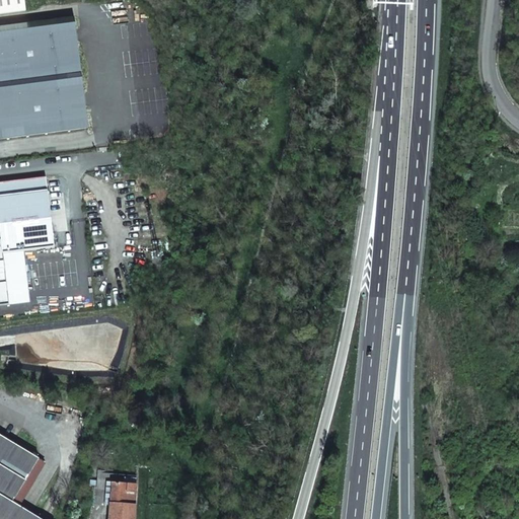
[(0,0),(0,13),(25,10),(23,0),(0,0)]
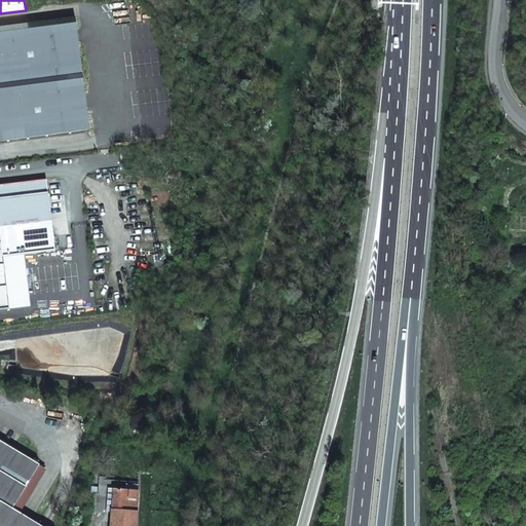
[(0,141),(89,129),(75,17),(0,27),(0,141)]
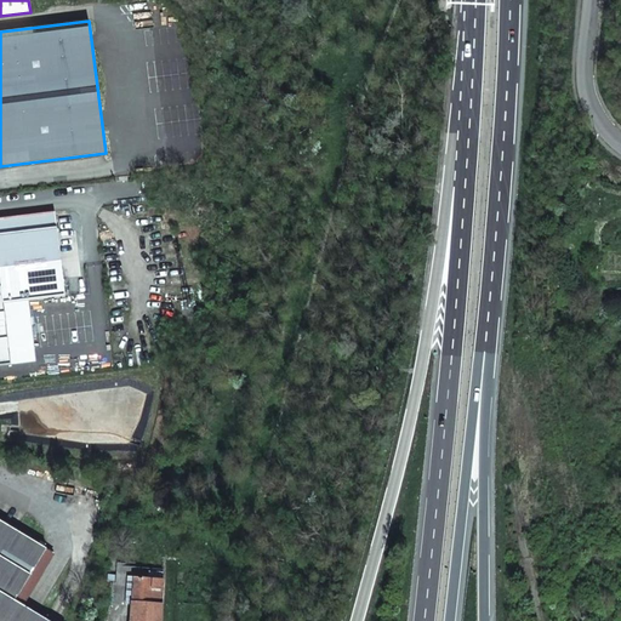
[(28,301),(64,296),(55,211),(0,218),(0,365),(35,362),(28,301)]
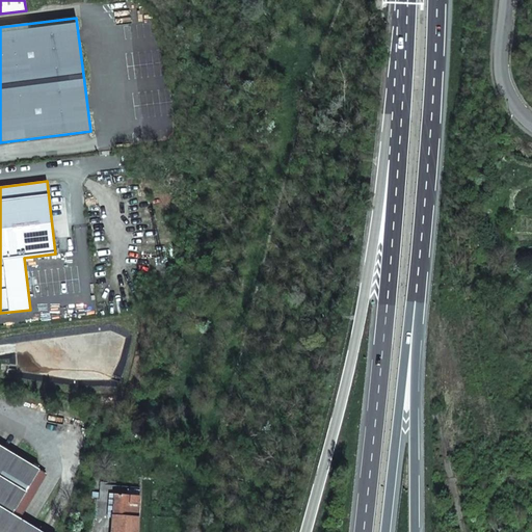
[(0,531),(38,531),(20,521),(12,516),(40,471),(0,447),(0,531)]
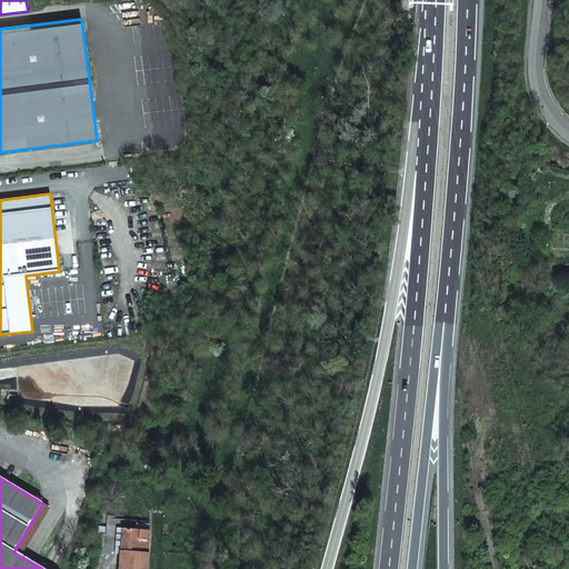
[(21,557),(49,508),(42,503),(13,552),(21,557)]
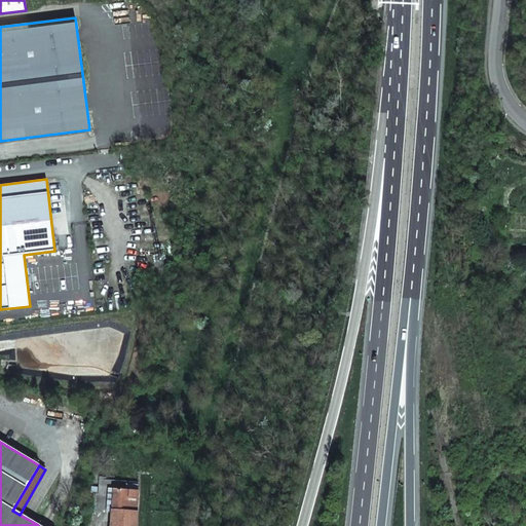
[(135,525),(138,490),(114,489),(110,525),(135,525)]
